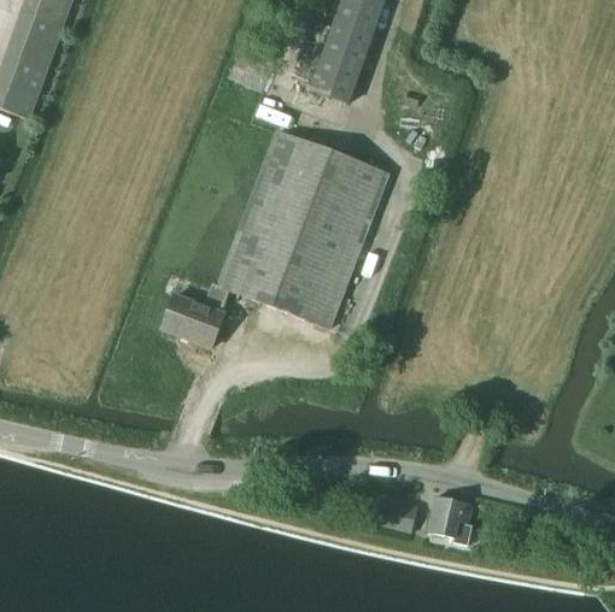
[(31,0),(0,87),(0,106),(30,118),(72,0),(31,0)]
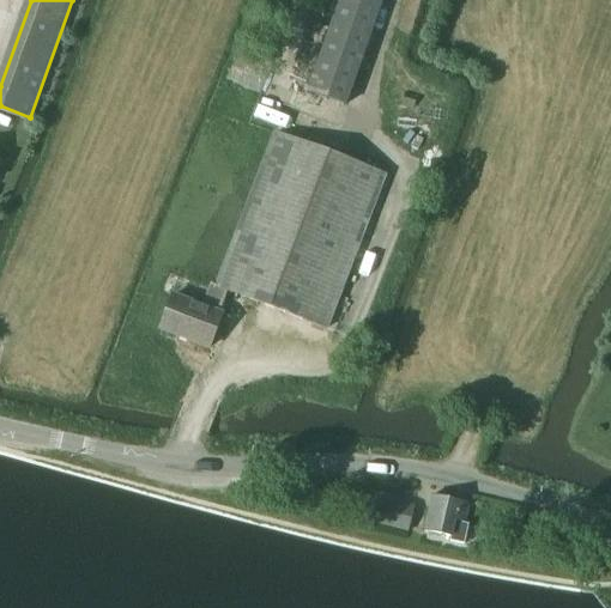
[(342,0),(310,89),(346,102),(382,0),(342,0)]
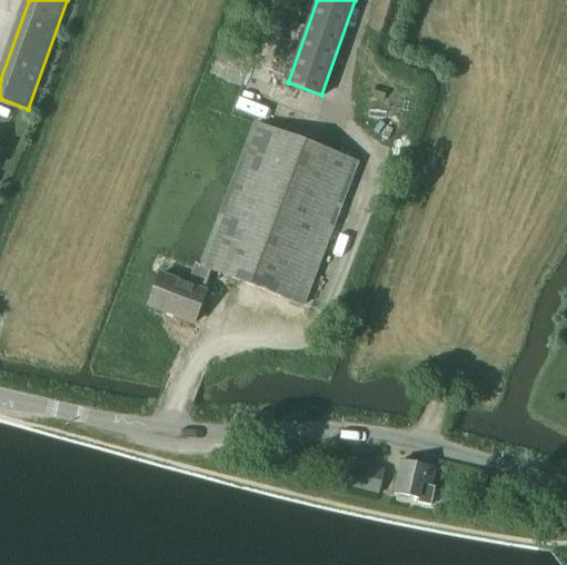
[(187,280),(162,271),(150,303),(196,319),(208,289),(205,288),(212,267),(305,301),(359,160),(256,120),(201,261),(195,259),(187,280)]
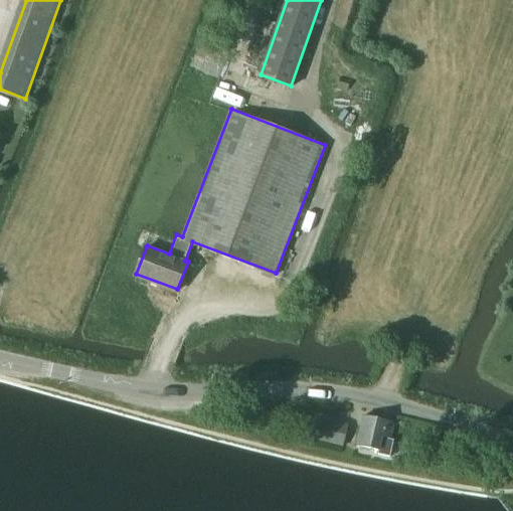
[(380,448),(379,452),(391,455),(395,438),(391,437),(395,420),(386,418),(364,413),(358,443),(380,448)]
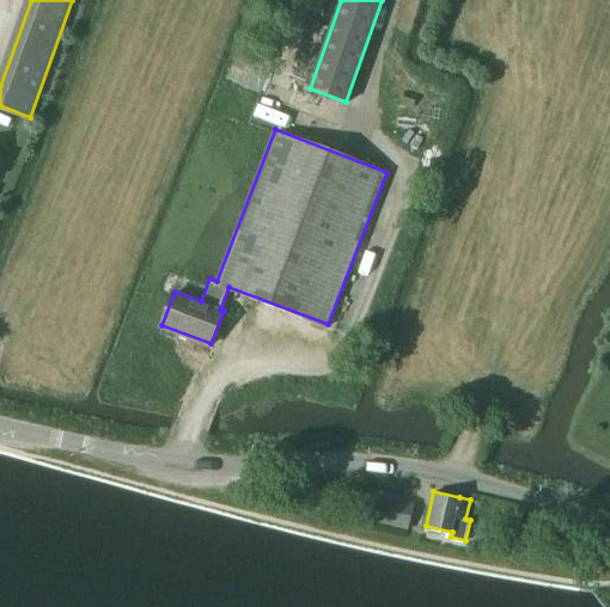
[(380,492),(373,519),(409,527),(416,501),(408,498),(380,492)]
